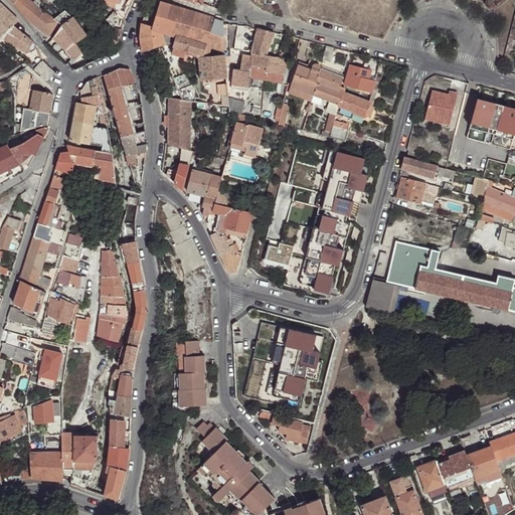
[(19,0),(15,4),(33,24),(49,35),(62,26),(63,25),(56,20),(52,16),(46,12),(30,0),(19,0)]
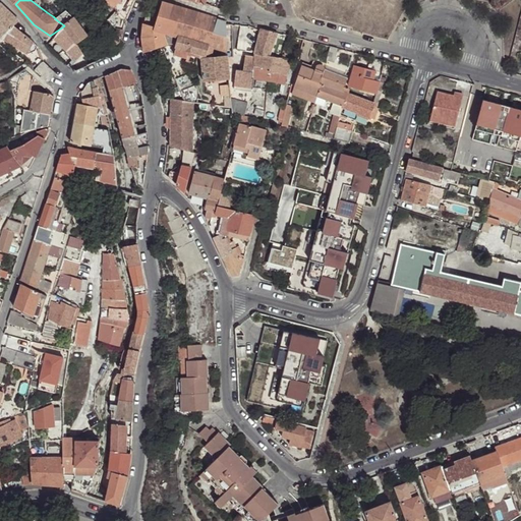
[(126,16),(133,0),(108,0),(114,6),(126,16)]
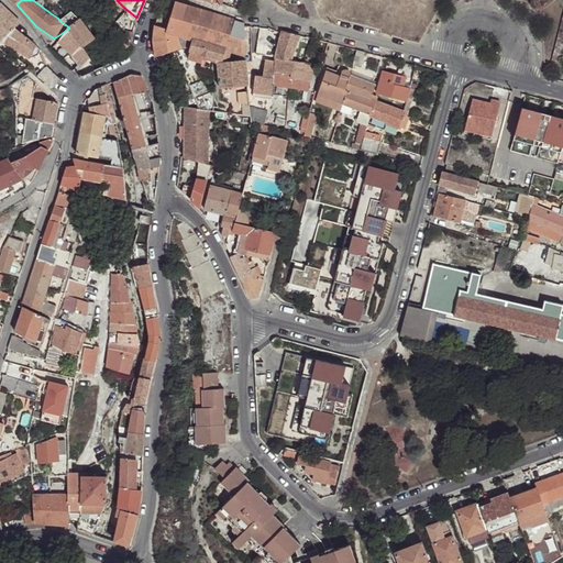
[(37,46),(17,28),(21,22),(1,3),(0,3),(0,39),(2,42),(31,56),(37,46)]
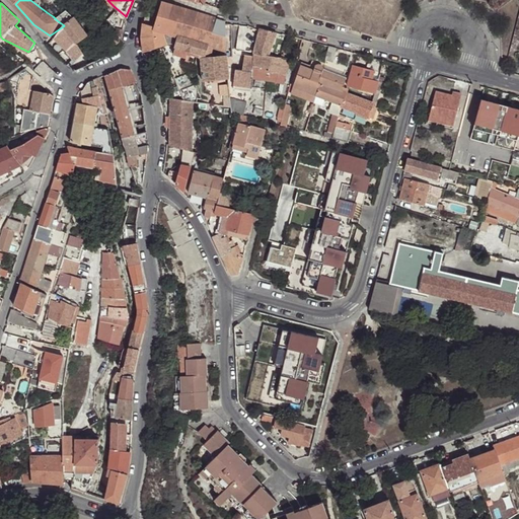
[(225,21),(163,3),(155,27),(155,29),(162,31),(179,36),(179,35),(208,44),(208,45),(213,47),(222,49),(227,51),(225,28),(225,21)]
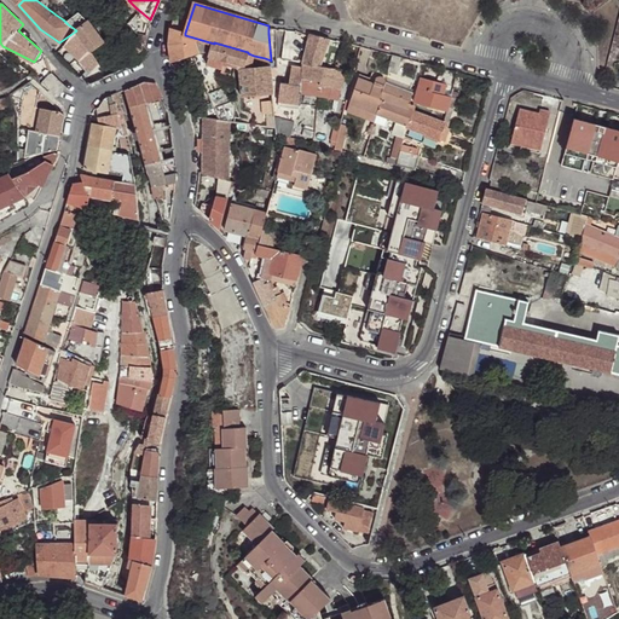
[(68,24),(74,21),(81,15),(75,7),(67,13),(68,16),(63,19),(68,24)]
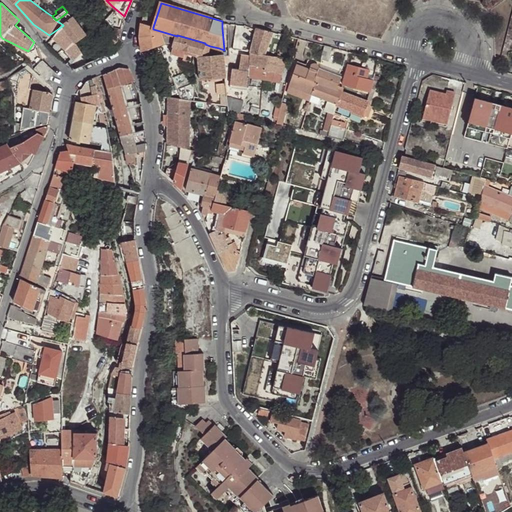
[(52,7),(46,12),(52,16),(56,13),(55,11),(52,7)]
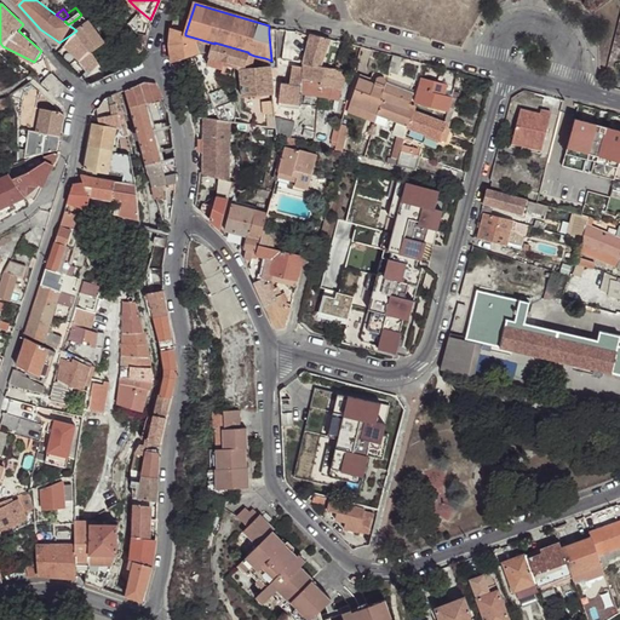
[(79,28),(89,21),(81,15),(74,21),(79,28)]
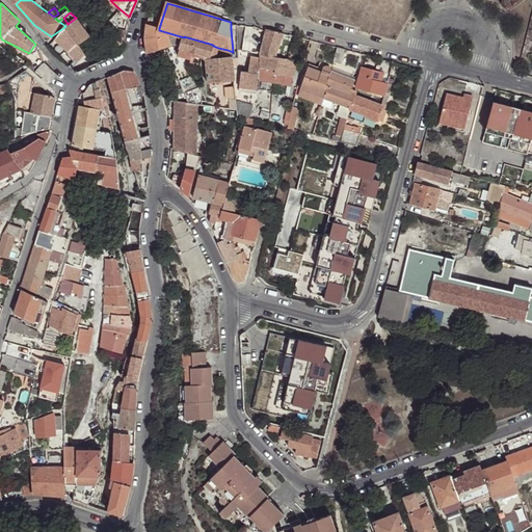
[(126,31),(128,23),(117,12),(108,21),(118,32),(120,30),(126,31)]
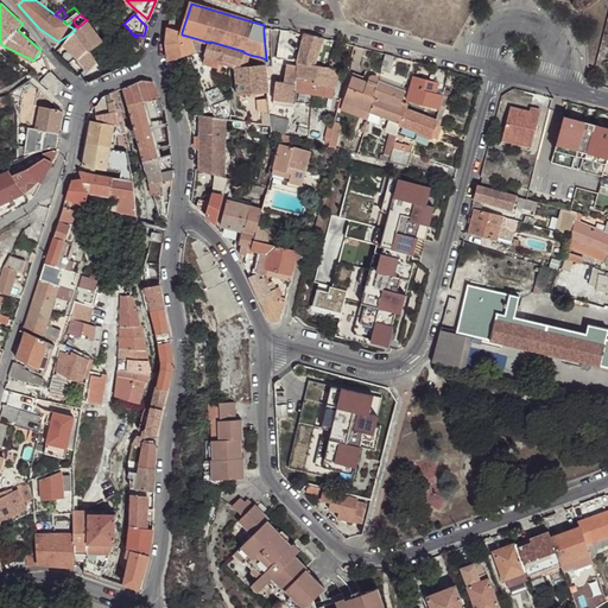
[(90,49),(102,40),(87,20),(77,27),(75,30),(74,31),(75,35),(88,51),(90,49)]
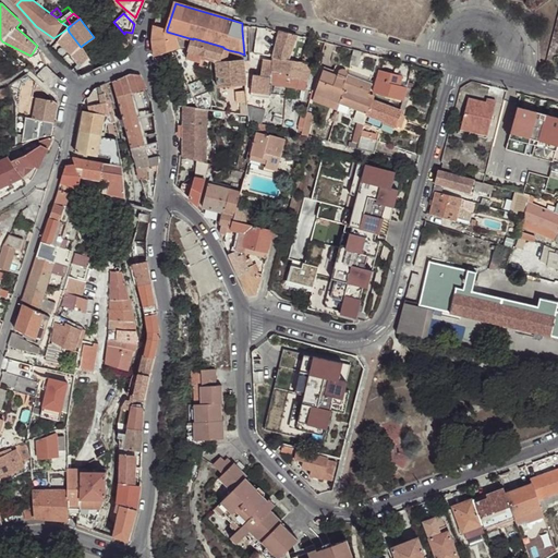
[(152,40),(154,56),(172,50),(179,48),(177,39),(174,34),(167,32),(167,29),(153,26),(152,40)]
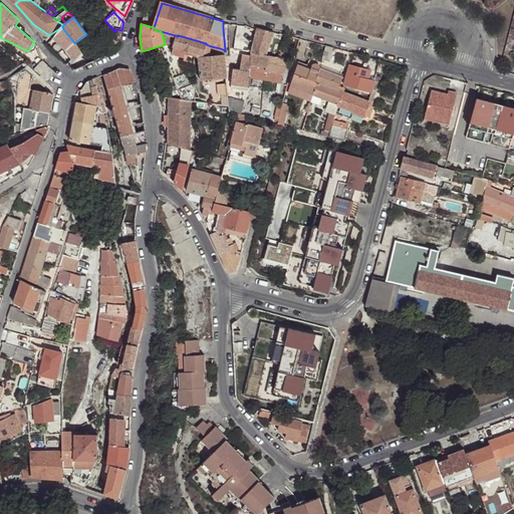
[(62,26),(49,35),(55,39),(63,29),(62,26)]
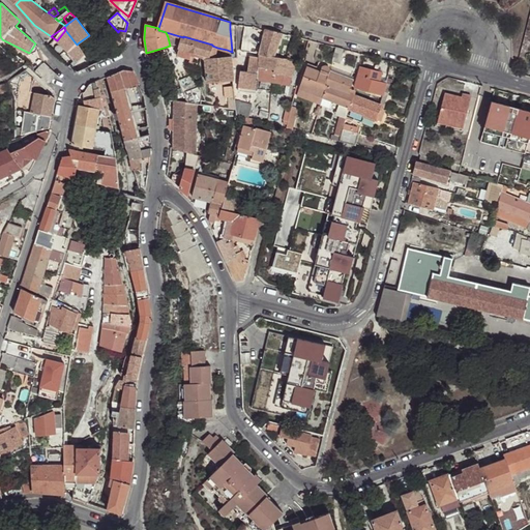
[(242,37),(263,46),(265,35),(264,35),(256,30),(253,29),(253,30),(245,28),(245,29),(243,36),(242,36),(242,37)]
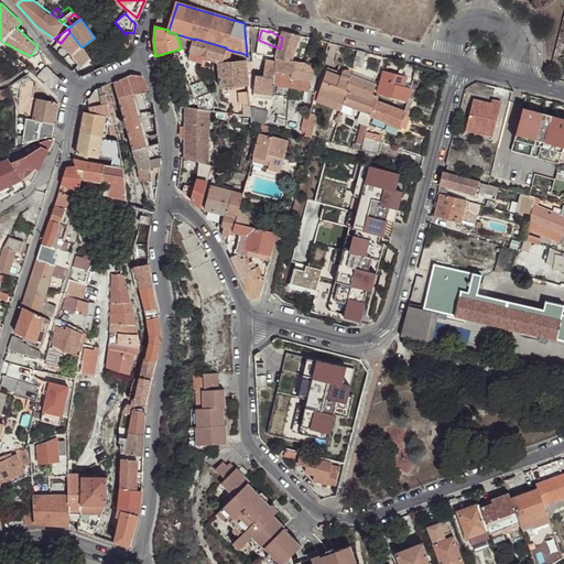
[(301,35),(283,31),(281,38),(282,38),(280,49),(278,56),(278,58),(291,61),(292,60),(301,35)]
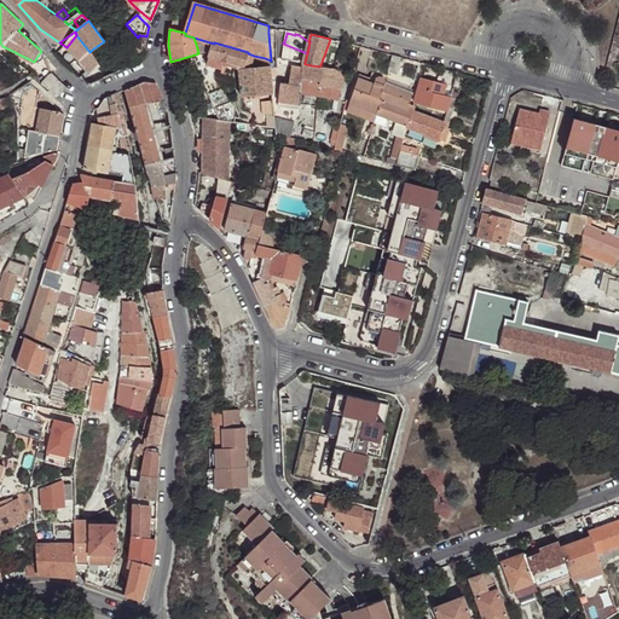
[(210,50),(214,44),(194,38),(196,44),(200,44),(202,52),(210,50)]
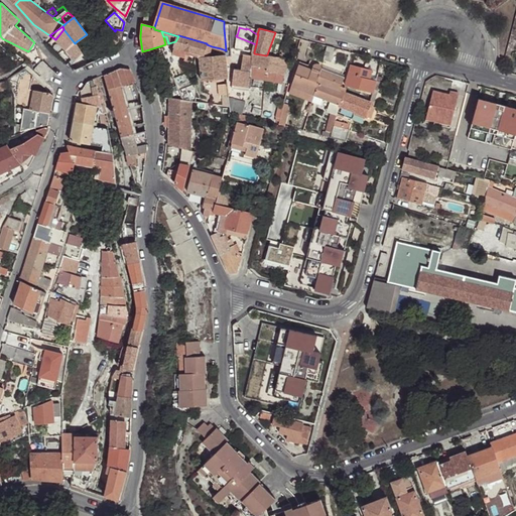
[(204,54),(207,44),(207,43),(178,35),(178,36),(175,41),(176,41),(178,47),(184,49),(201,54),(204,54)]
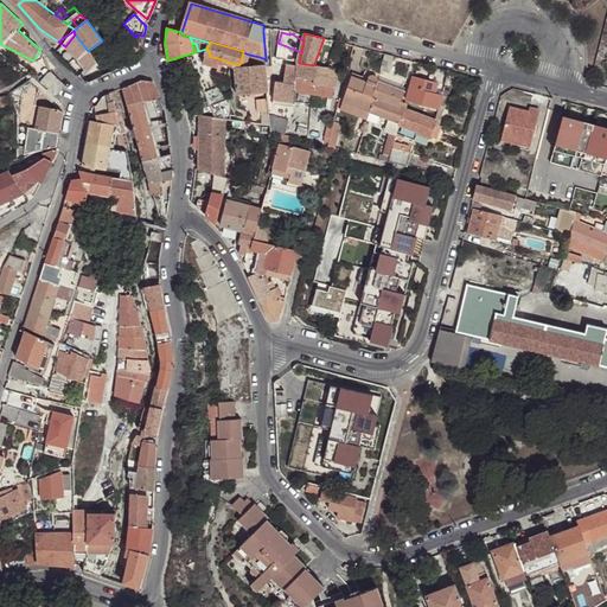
[(187,55),(215,119),(225,120),(236,121),(213,64),(203,62),(205,55),(205,52),(198,51),(195,52),(187,55)]
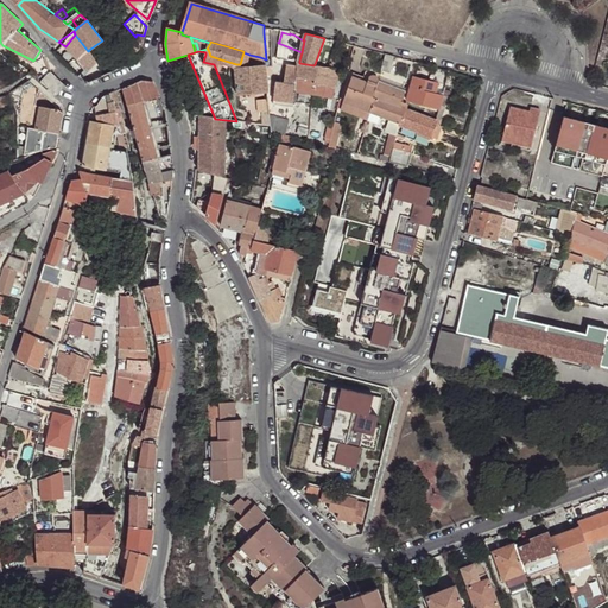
[(245,68),(249,55),(244,52),(240,64),(239,69),(245,68)]
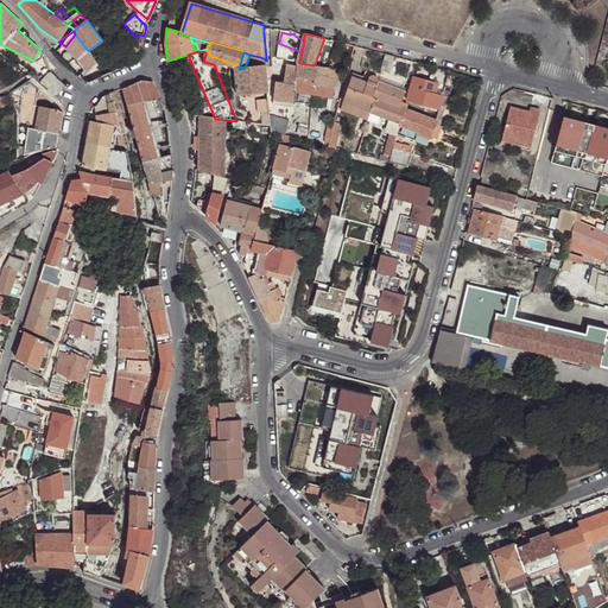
[(393,56),(386,54),(381,71),(390,73),(393,56)]
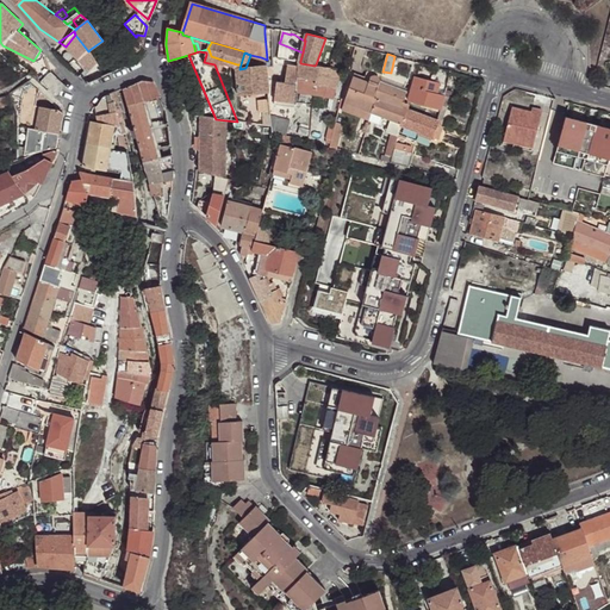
[(211,56),(206,55),(204,62),(215,64),(216,66),(218,58),(211,56)]
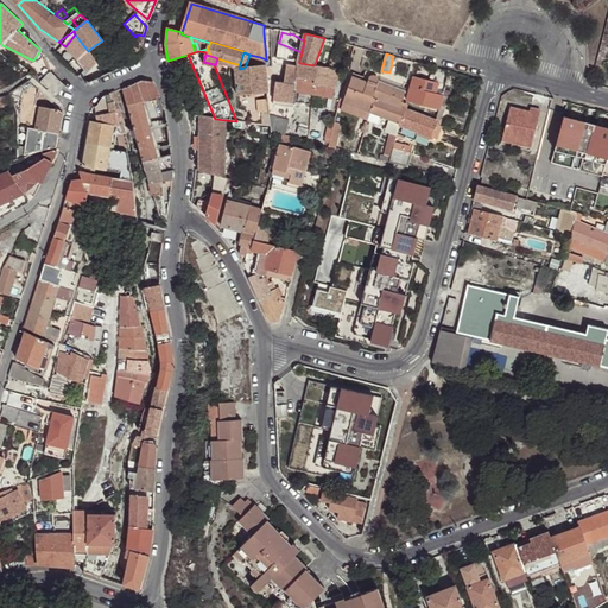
[(69,57),(63,64),(76,74),(83,65),(69,57)]
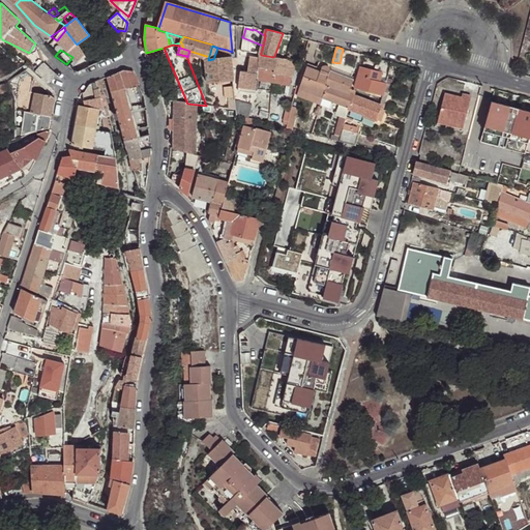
[(242,88),(245,89),(252,90),(257,90),(259,81),(291,86),(296,61),(274,56),(273,57),(261,55),(259,58),(256,72),(247,71),(241,71),(240,81),(242,81),(242,88)]
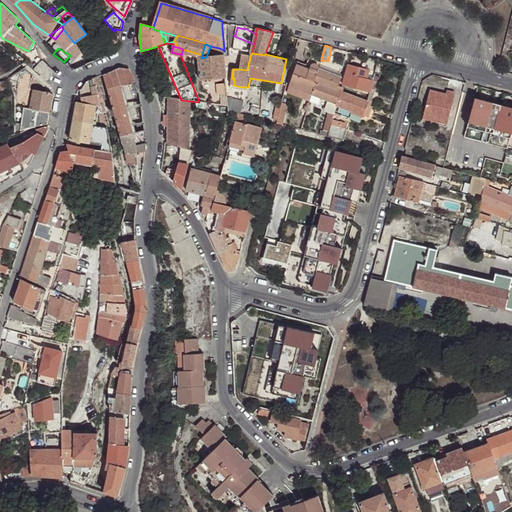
[(225,78),(224,55),(219,56),(206,57),(201,58),(198,58),(200,80),(225,78)]
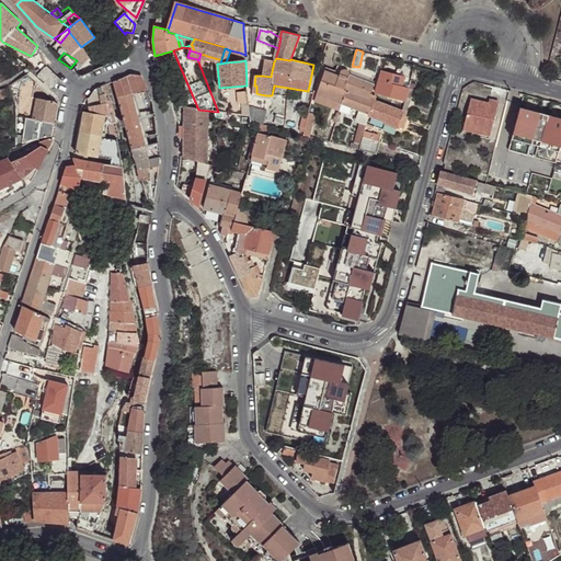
[(264,60),(262,76),(271,77),(274,61),(264,60)]
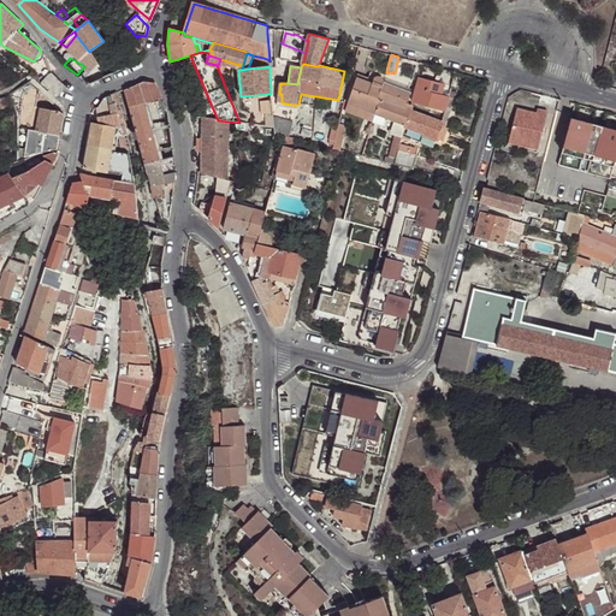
[(84,67),(80,77),(90,84),(101,80),(94,72),(84,67)]
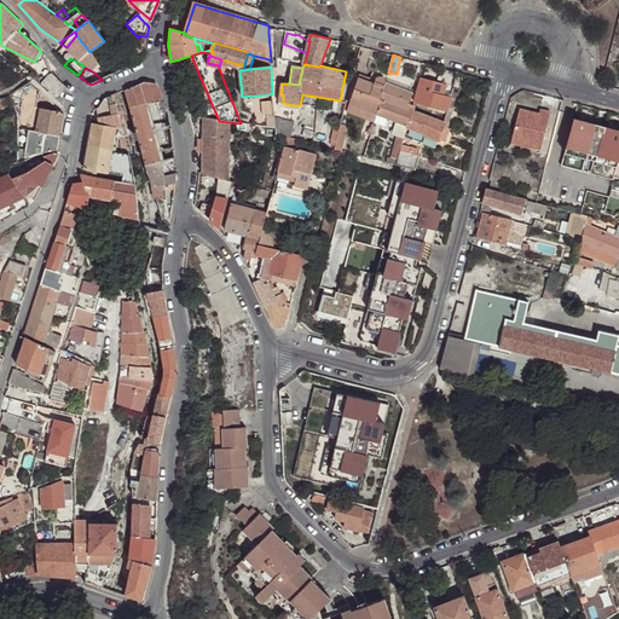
[(67,87),(52,74),(44,82),(42,84),(57,98),(67,87)]
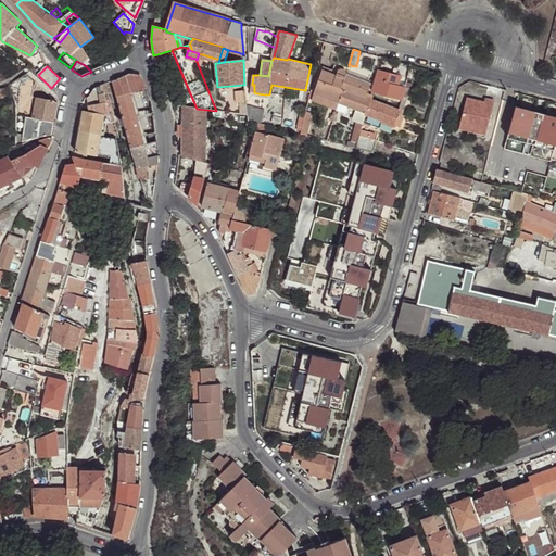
[(338,102),(345,74),(345,73),(344,71),(341,70),(339,71),(337,75),(321,70),(314,93),(338,102)]
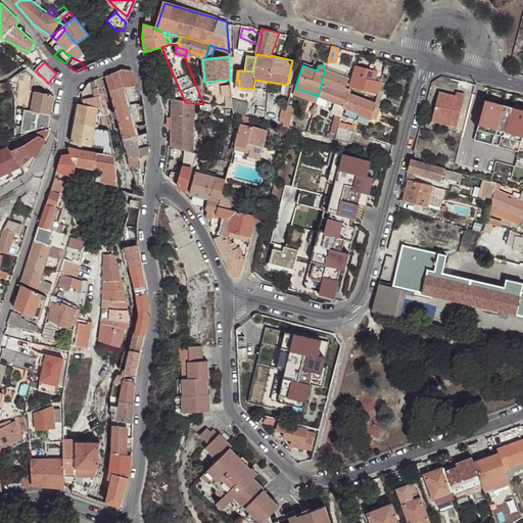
[(377,72),(355,65),(353,76),(375,81),(377,72)]
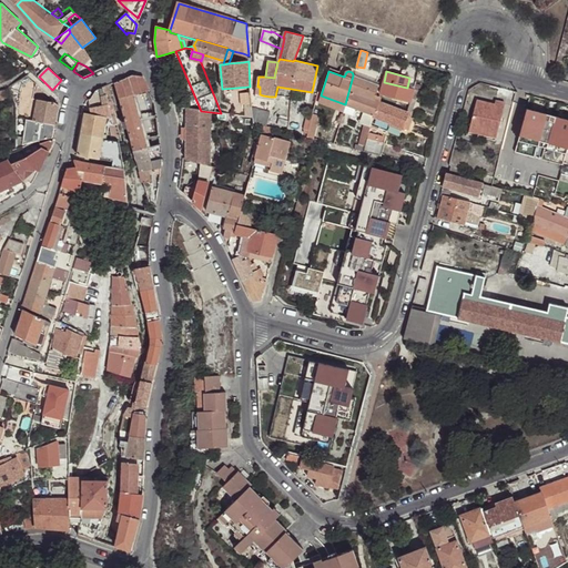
[(378,85),(353,75),(345,104),(363,111),(374,115),(377,102),(378,101),(374,100),(378,85)]
